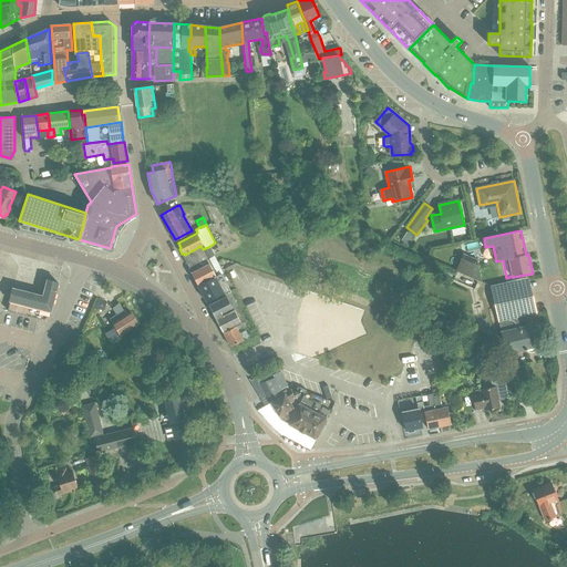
[(198,286),(218,275),(222,274),(223,272),(210,246),(203,249),(200,246),(185,255),(184,256),(191,271),(198,286)]
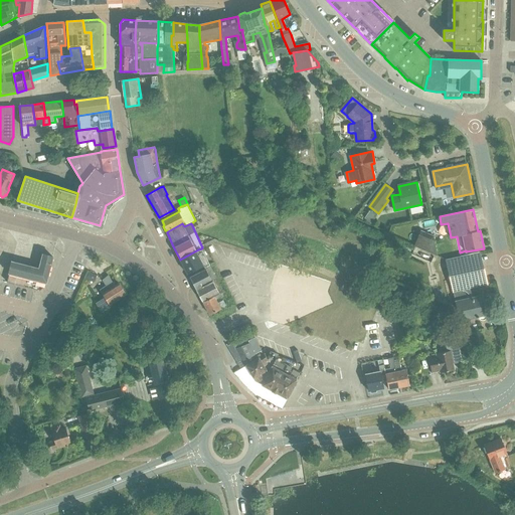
[(419,234),(415,246),(438,255),(435,241),(419,234)]
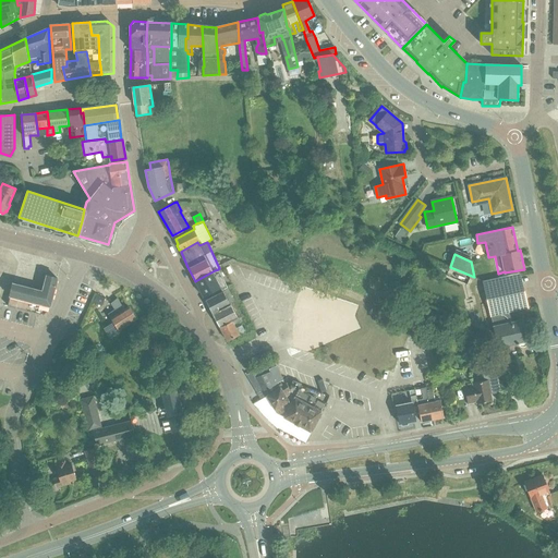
[(474,277),(450,267),(446,276),(468,284),(471,276),(474,278),(474,277)]
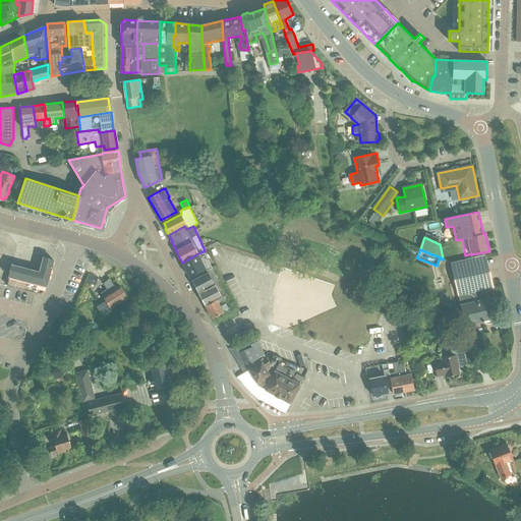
[(208,267),(209,269),(212,268),(204,251),(200,252),(182,263),(190,277),(208,267)]
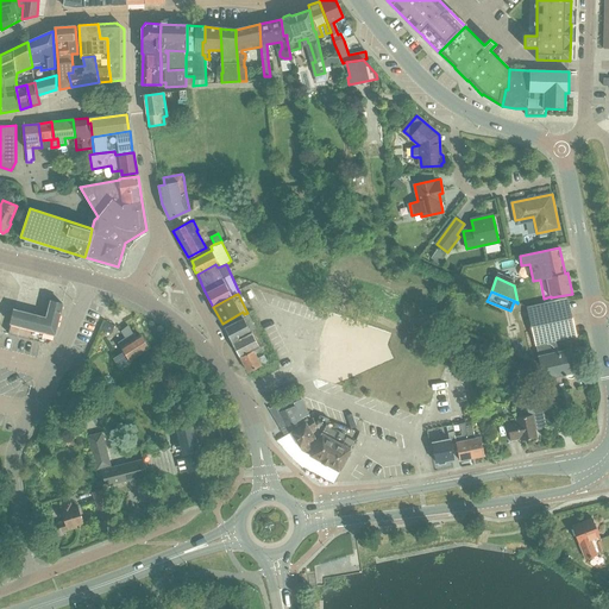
[(576,371),(582,370),(578,353),(573,355),(572,349),(570,338),(576,337),(567,299),(527,307),(544,378),(564,375),(564,376),(566,375),(567,377),(569,378),(571,378),(573,378),(575,377),(576,376),(576,375),(576,371)]
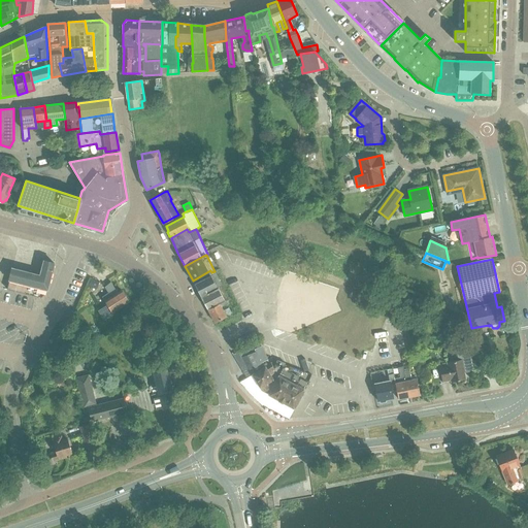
[(47,291),(55,263),(44,261),(41,275),(12,269),(7,290),(42,298),(47,291)]
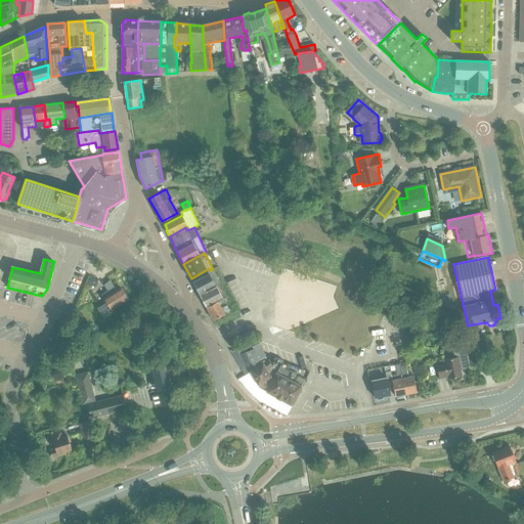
[(193,282),(200,295),(221,285),(213,269),(210,270),(211,272),(193,282)]
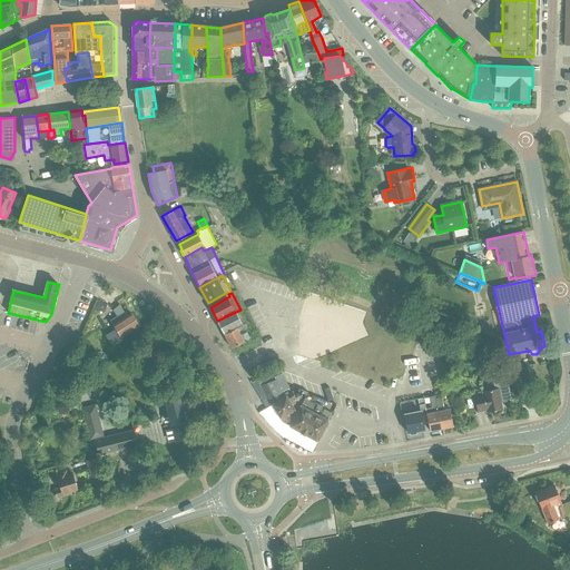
[(111,321),(121,337),(139,326),(131,313),(127,316),(120,304),(114,310),(117,316),(111,321)]
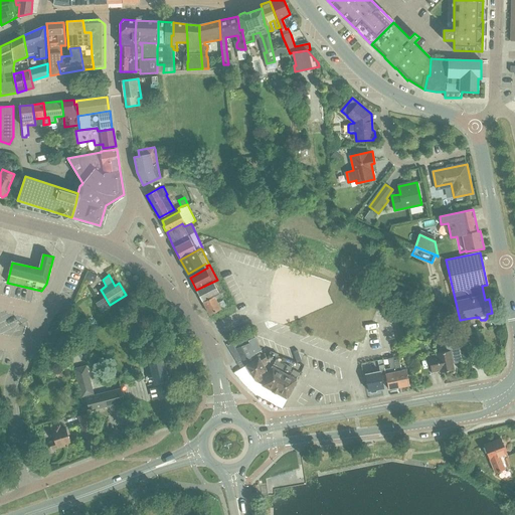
[(196,290),(202,303),(223,291),(217,280),(196,290)]
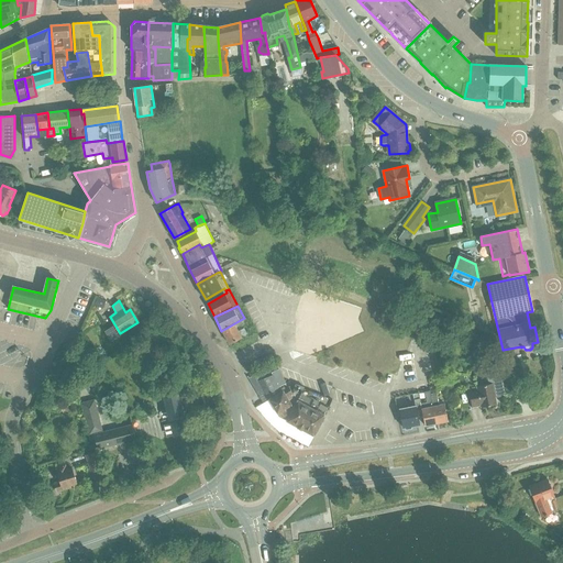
[(244,318),(221,331),(229,344),(247,333),(244,328),(238,331),(236,328),(246,322),(244,318)]
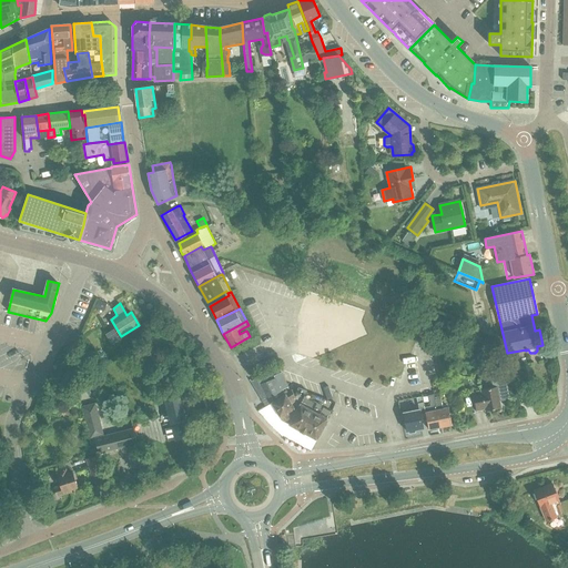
[(257,376),(266,397),(284,389),(275,368),(257,376)]
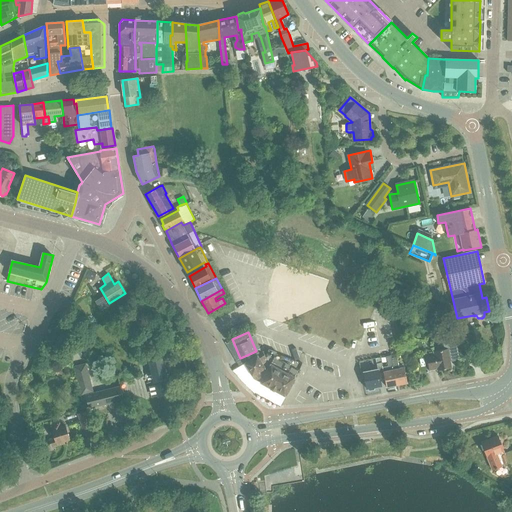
[(455,339),(443,341),(445,349),(434,351),(434,352),(426,354),(429,370),(437,368),(437,370),(451,367),(450,361),(459,359),(455,339)]
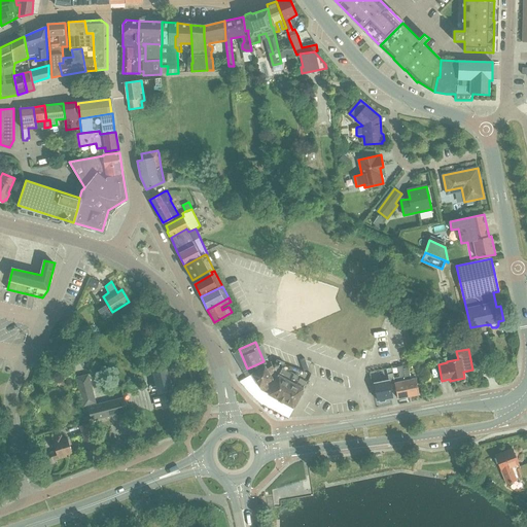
[(261,389),(268,393),(282,367),(284,363),(285,363),(277,359),(274,367),(271,362),(252,374),(261,389)]
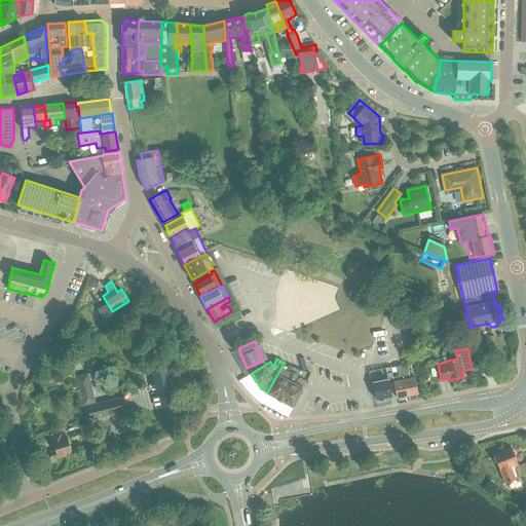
[(282,367),(267,392),(262,403),(288,417),(294,406),(303,388),(294,383),(298,375),(282,367)]
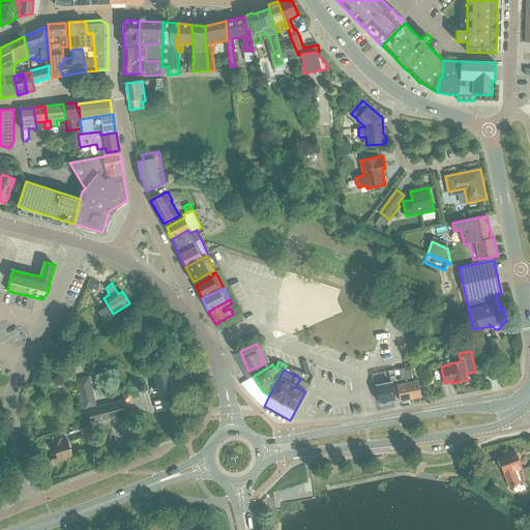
[(410,370),(406,371),(411,399),(421,396),(418,380),(412,381),(410,370)]
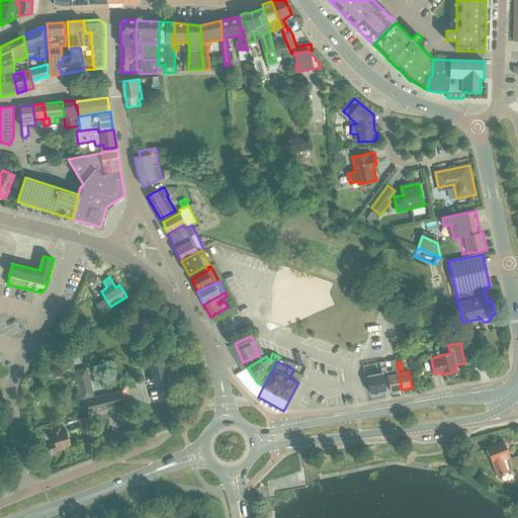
[(393,374),(387,375),(387,378),(391,392),(402,390),(397,362),(391,363),(393,374)]
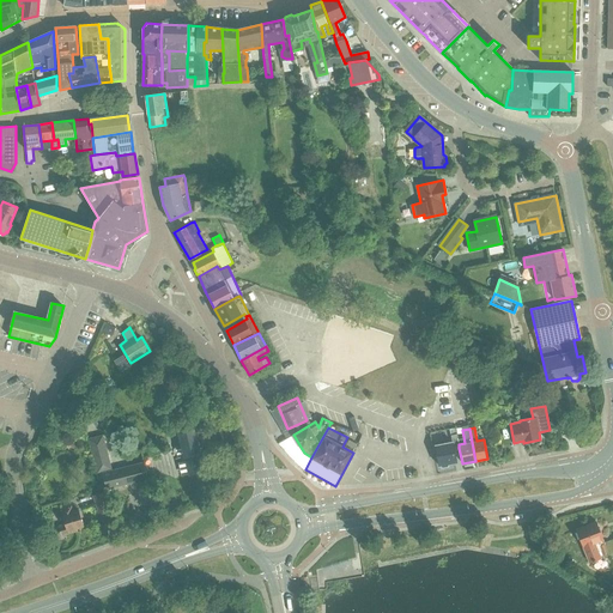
[(184,459),(186,459),(186,461),(189,475),(202,472),(199,457),(198,455),(199,455),(193,431),(175,436),(176,443),(180,442),(184,459)]
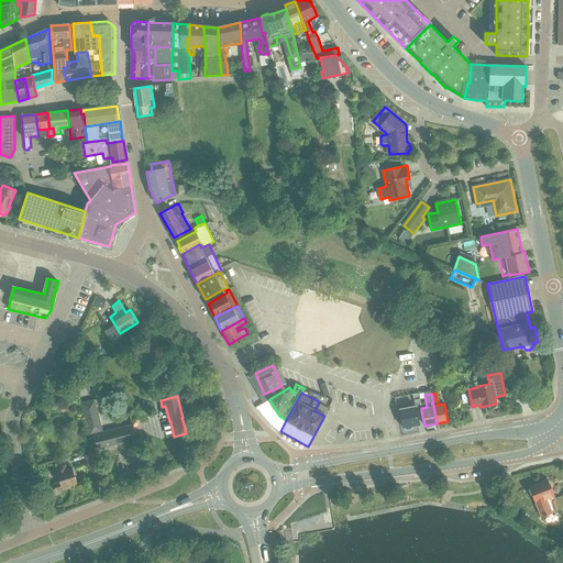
[(421,411),(421,408),(420,403),(419,399),(414,400),(416,406),(399,409),(403,428),(405,428),(405,429),(411,428),(411,426),(419,424),(417,412),(421,411)]
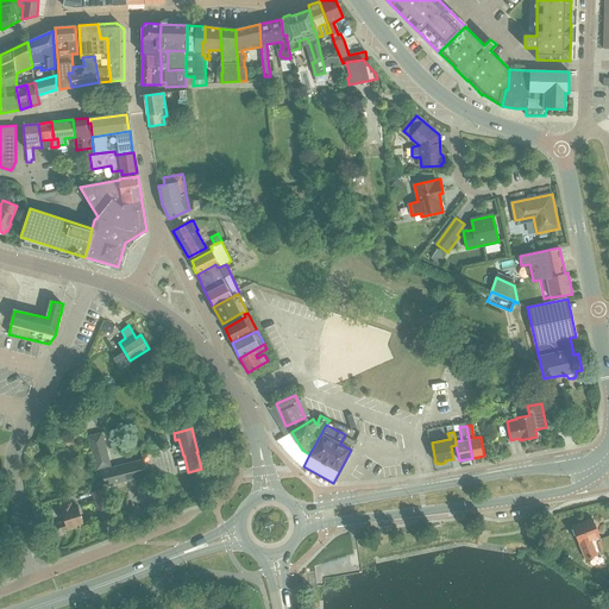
[(105,481),(101,470),(111,468),(102,433),(88,437),(101,481),(105,481)]
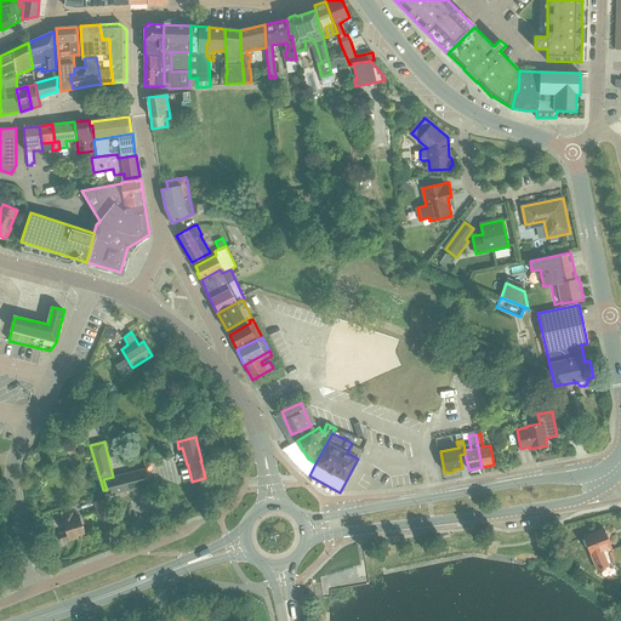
[(146,468),(113,477),(103,479),(107,490),(108,496),(151,485),(146,468)]
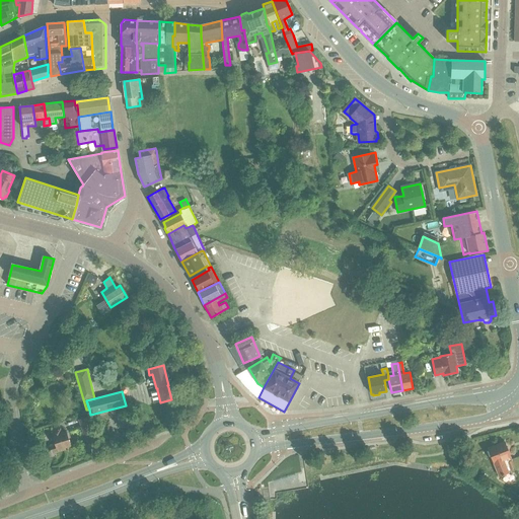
[(86,417),(79,420),(84,435),(91,433),(86,417)]
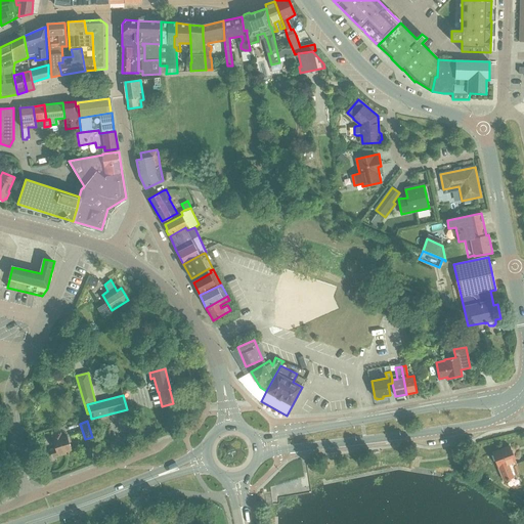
[(53,440),(55,447),(50,449),(53,459),(66,454),(64,452),(72,450),(67,436),(61,437),(60,433),(52,436),(53,440)]
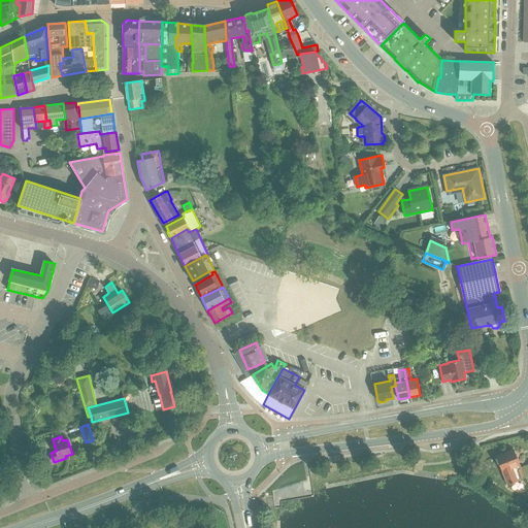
[(521,481),(527,477),(527,464),(520,468),(514,450),(497,457),(507,485),(519,481),(516,474),(518,473),(520,477),(521,481)]
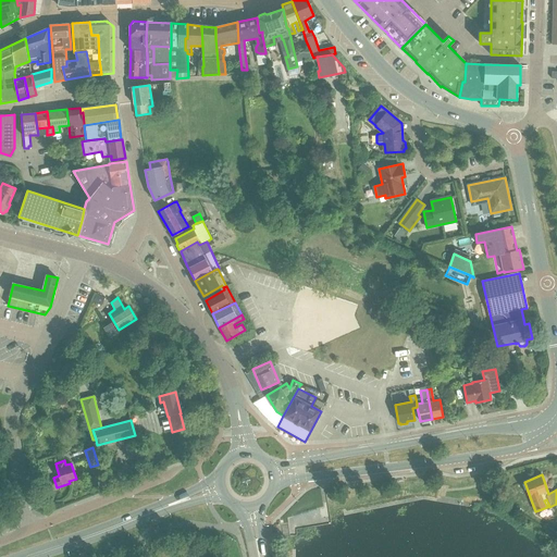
[(553,535),(556,530),(549,525),(545,532),(553,535)]
